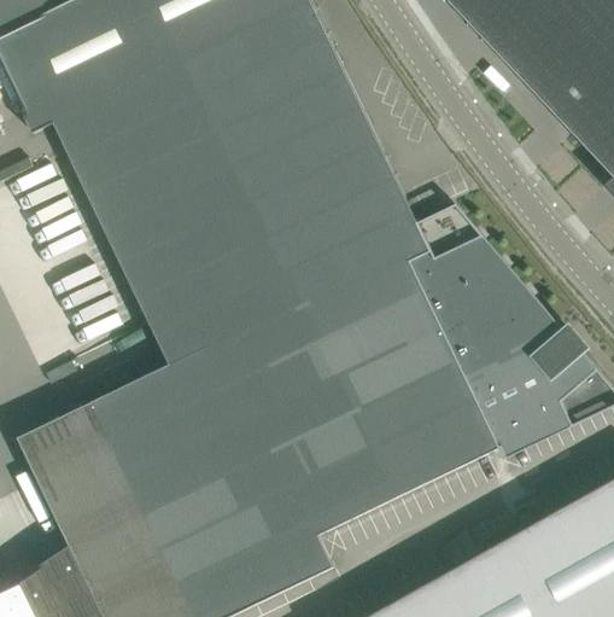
[(457,215),(421,233),(308,0),(0,0),(0,69),(31,137),(53,126),(168,364),(16,437),(101,616),(226,616),(332,566),(316,535),(497,448),(610,394),(574,351),(572,354),(559,337),(561,336),(457,215)]
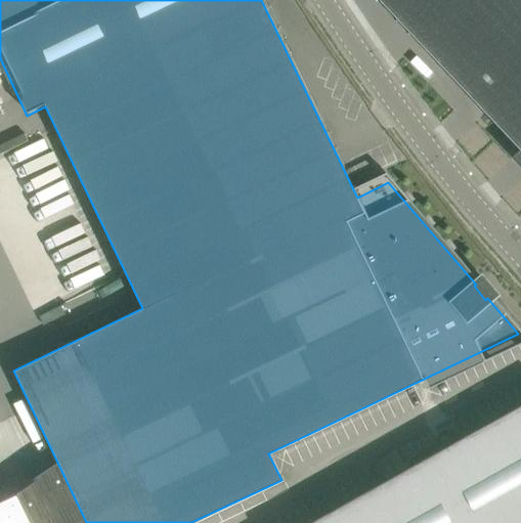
[(379,0),(520,150),(514,157),(520,164),(520,0),(379,0)]
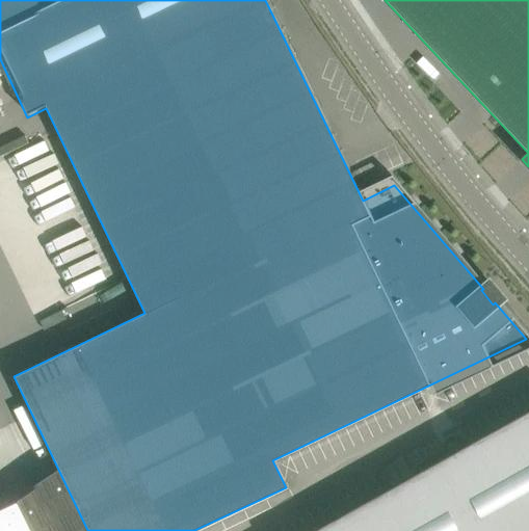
[(31,317),(117,281),(72,177),(32,193),(50,235),(35,241),(46,264),(29,271),(36,287),(21,293),(31,317)]
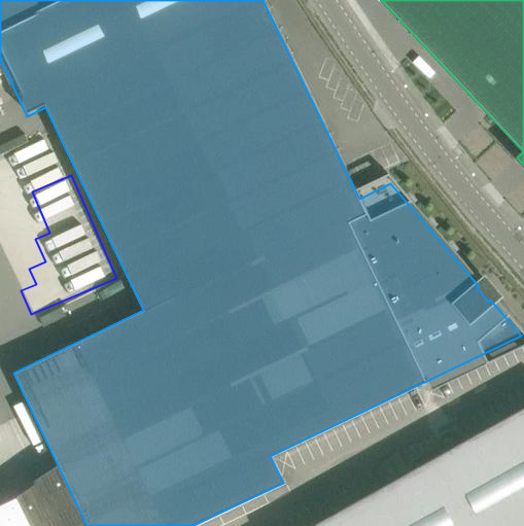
[(523,525),(523,407),(365,495),(311,525),(523,525)]
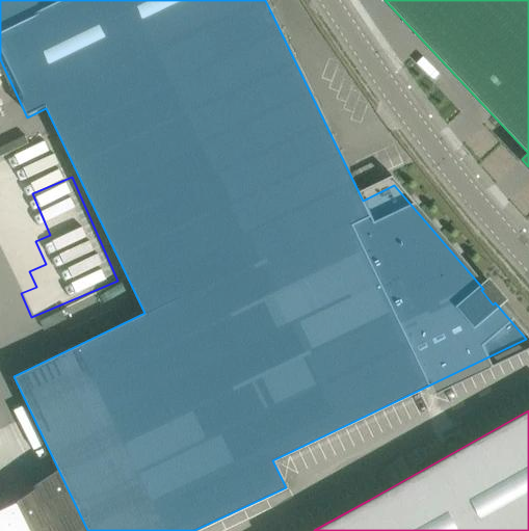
[(0,530),(27,530),(12,500),(0,506),(0,530)]
